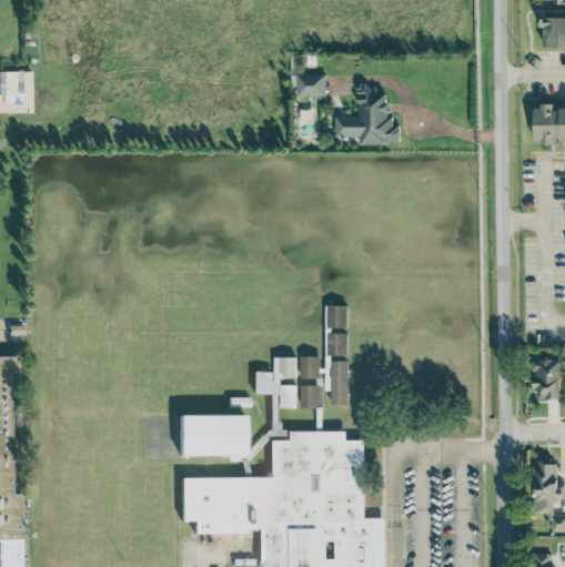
[(564,17),(540,16),(540,27),(544,27),(544,46),(564,46),(564,17)]
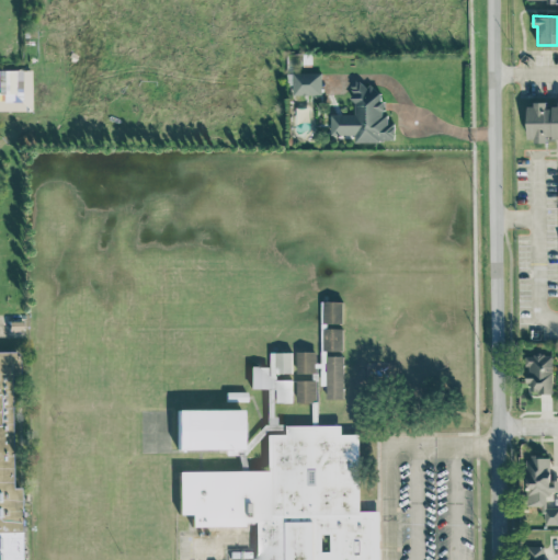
[(33,70),(0,69),(0,111),(33,111),(33,70)]
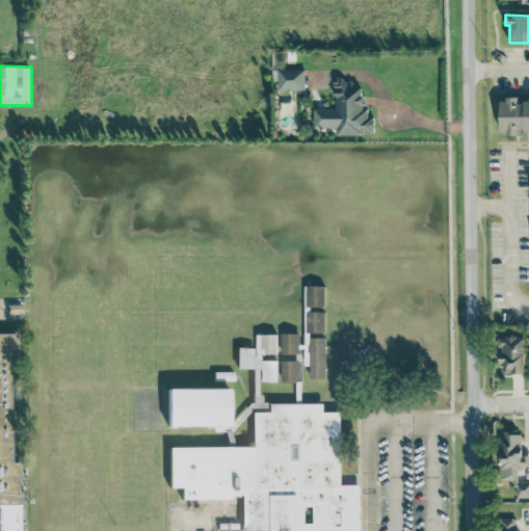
[(307,89),(306,69),(280,70),(280,90),(307,89)]
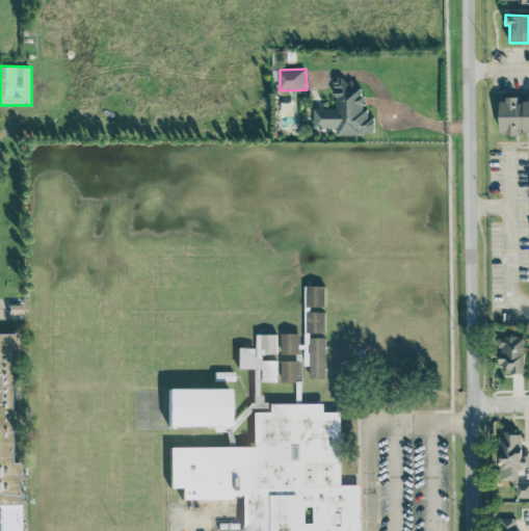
[(375,133),(375,117),(369,117),(369,109),(363,109),(362,79),(336,80),(336,108),(314,108),(315,127),(338,127),(338,134),(375,133)]
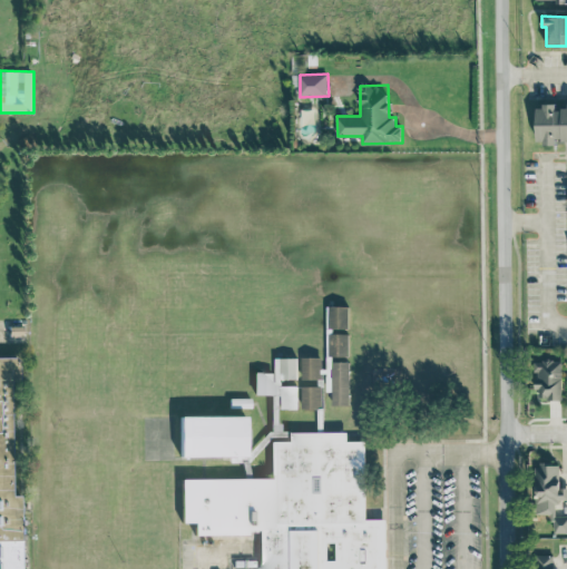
[(566,104),(536,104),(535,143),(566,143),(566,104)]
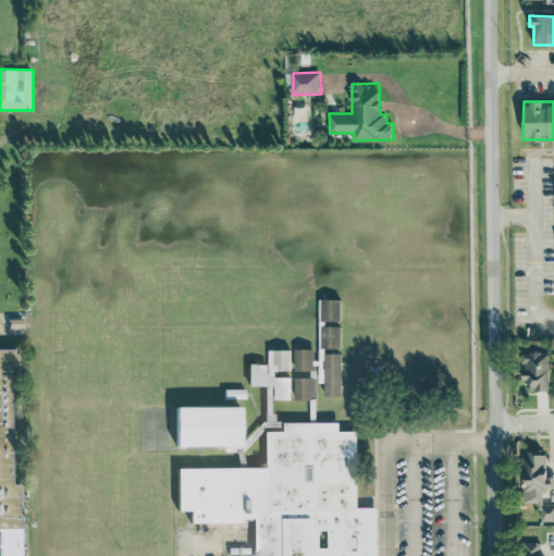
[(342,321),(343,299),(321,299),(321,321),(342,321)]
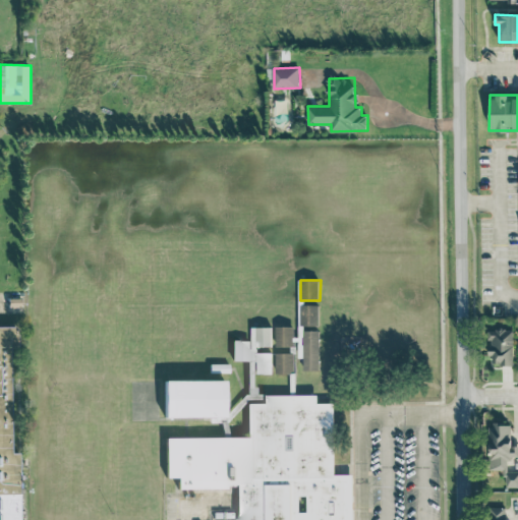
[(321,305),(302,305),(302,326),(320,326),(321,305)]
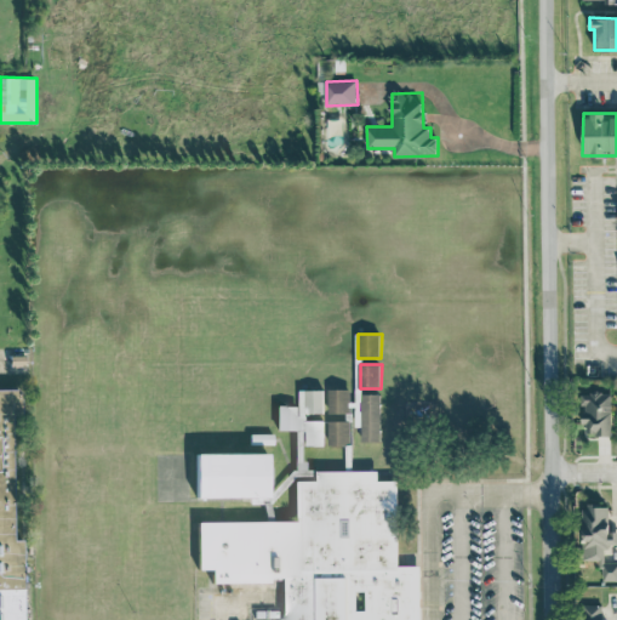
[(331,414),(352,413),(352,388),(331,390),(331,414)]
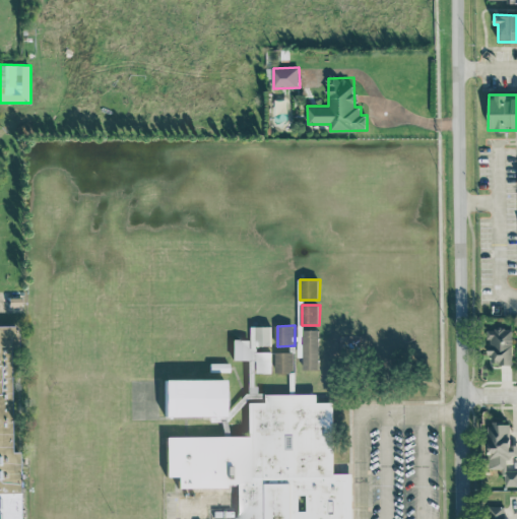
[(20,518),(19,452),(11,452),(9,353),(16,353),(15,326),(0,326),(0,518),(20,518)]
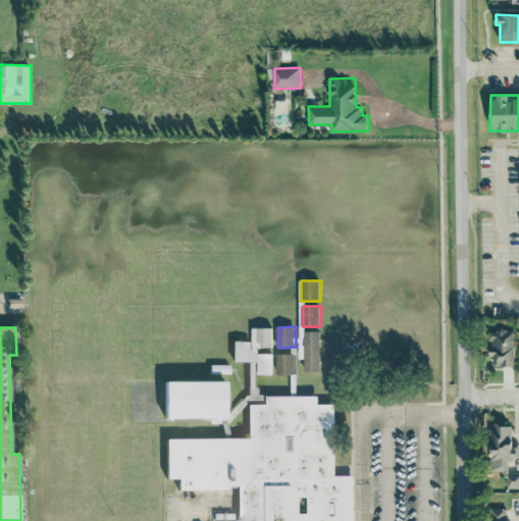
[(234,362),(257,362),(257,375),(275,374),(275,353),(261,353),(261,348),(274,348),(274,327),(254,327),(254,341),(234,341),(234,362)]
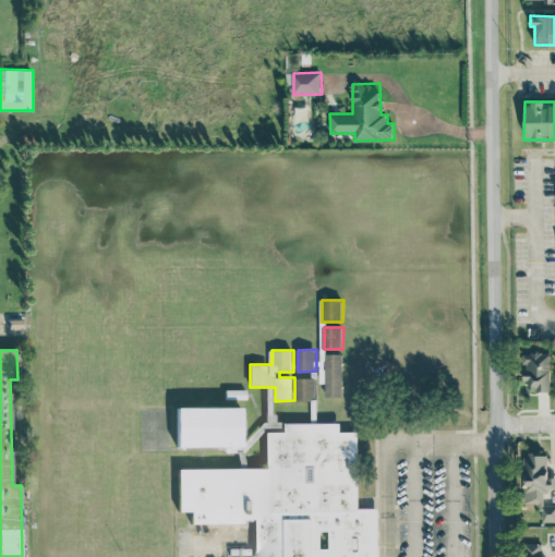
[(529,380),(529,392),(552,392),(551,352),(522,353),(523,364),(526,364),(526,380),(529,380)]
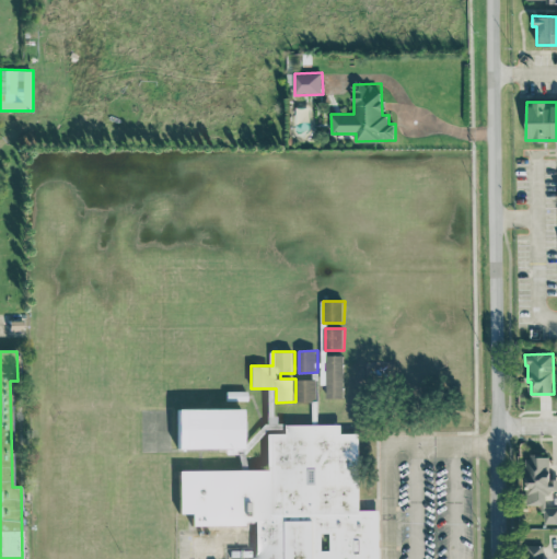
[(328,398),(345,398),(345,356),(329,354),(328,398)]
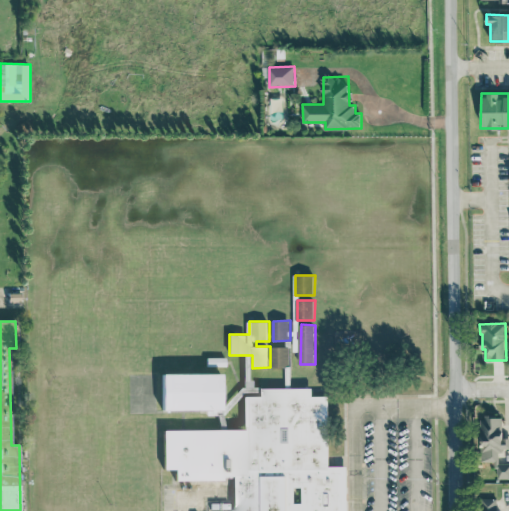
[(273,347),(273,366),(291,366),(291,347),(273,347)]
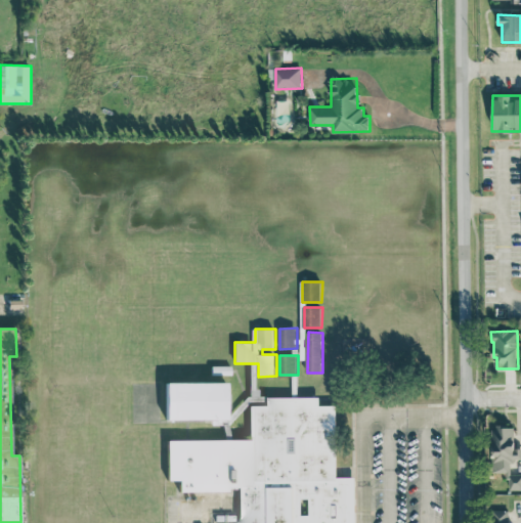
[(226,420),(166,420),(165,385),(226,384),(226,420)]
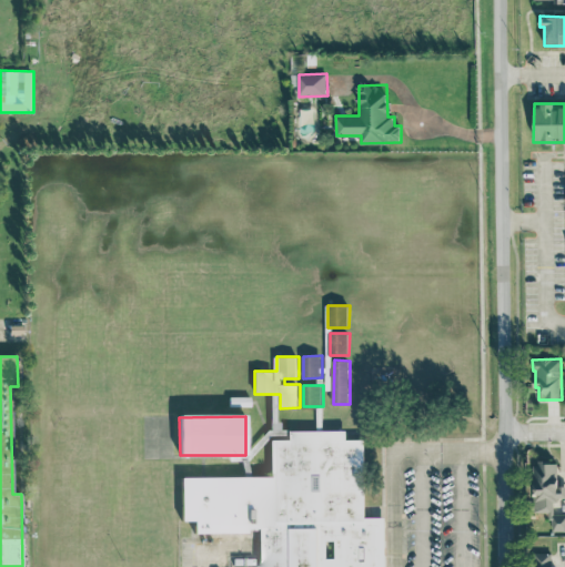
[(256,566),(256,545),(256,533),(192,533),(192,520),(181,520),(181,478),(271,477),(271,442),(290,442),(290,433),(345,433),(345,442),(365,442),(365,519),(384,519),(384,566),(256,566)]
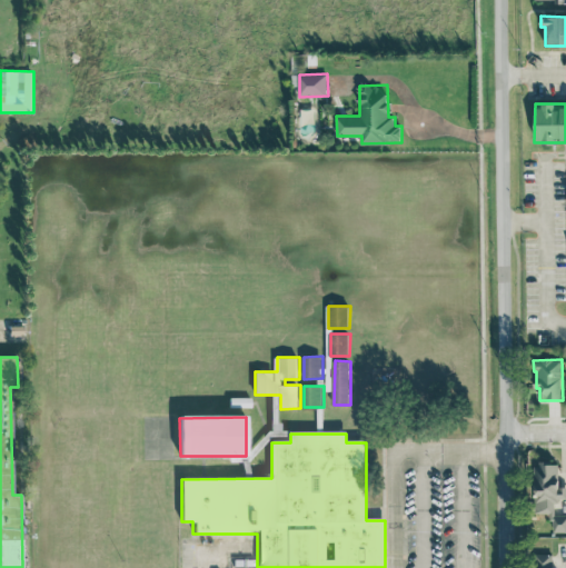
[(565,487),(559,487),(559,464),(536,464),(535,514),(554,514),(554,531),(565,532),(565,487)]
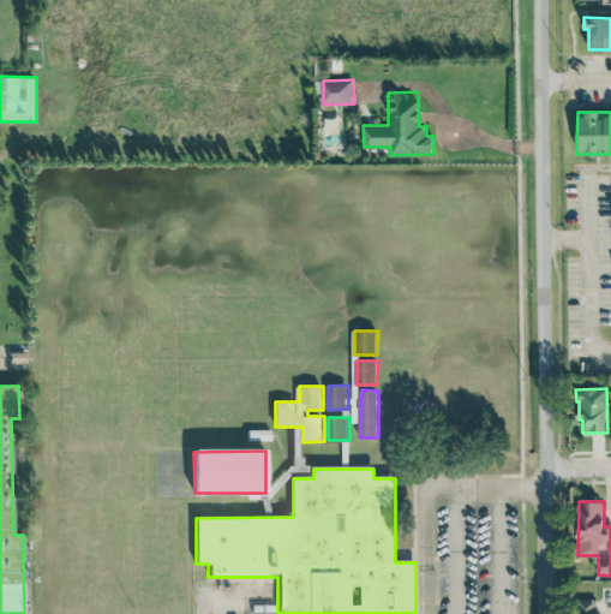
[(600,613),(601,598),(579,600),(579,613),(600,613)]
